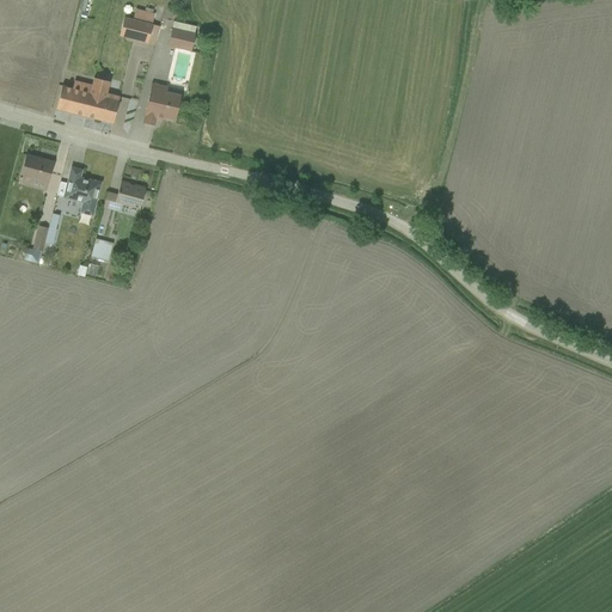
[(72,0),(71,11),(78,12),(80,0),(72,0)]
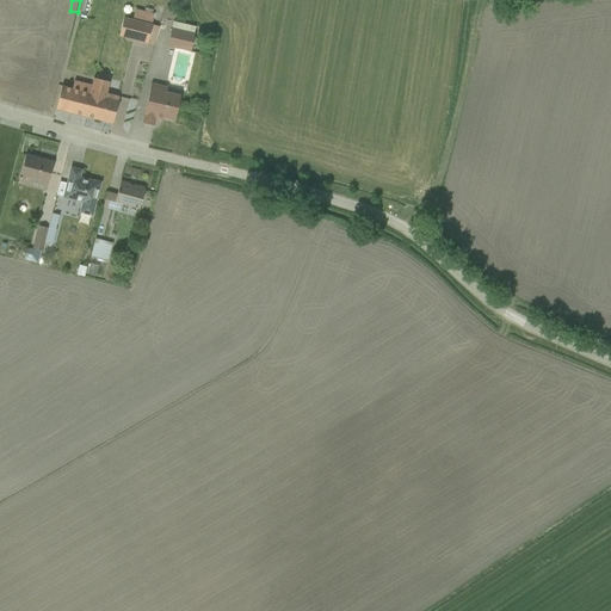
[(80,0),(79,11),(84,12),(87,2),(90,2),(90,0),(80,0)]
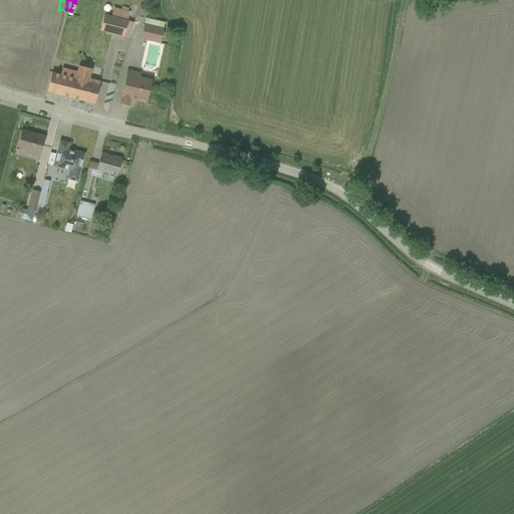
[(103,15),(99,31),(122,37),(130,11),(113,7),(110,16),(103,15)]
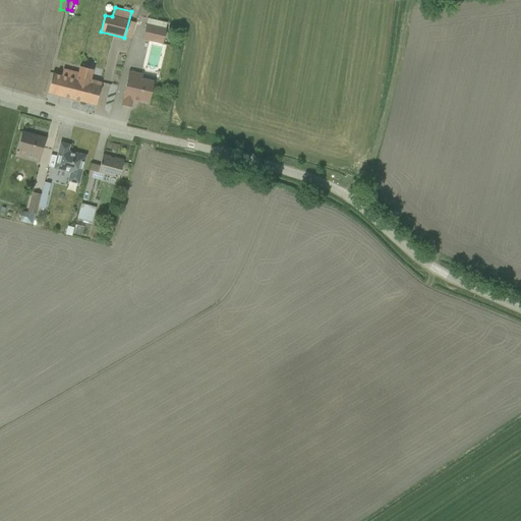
[(166,23),(147,18),(142,40),(162,45),(163,39),(167,40),(168,34),(165,33),(166,29),(165,29),(166,23)]
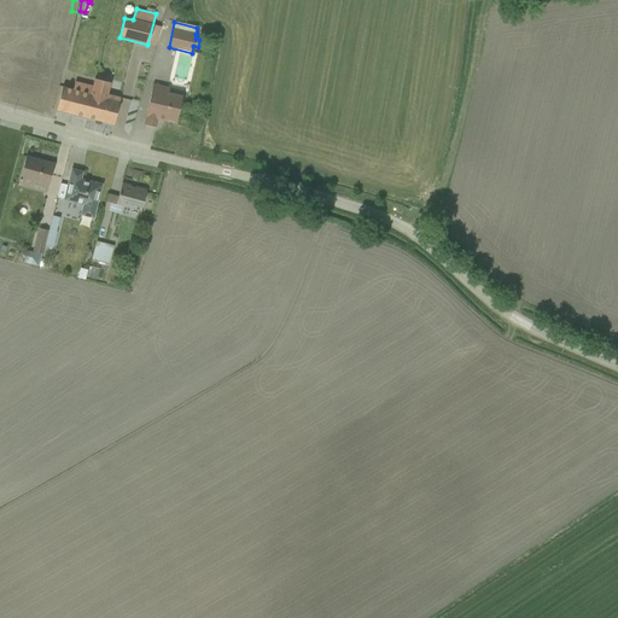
[(60,86),(56,110),(112,126),(120,98),(108,94),(110,83),(93,79),(92,86),(75,81),(73,89),(60,86)]
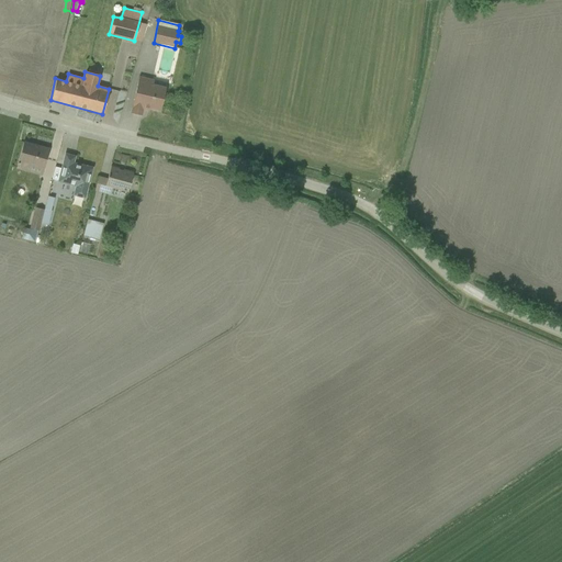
[(130,113),(141,115),(143,107),(159,111),(165,87),(153,85),(154,80),(138,77),(130,113)]
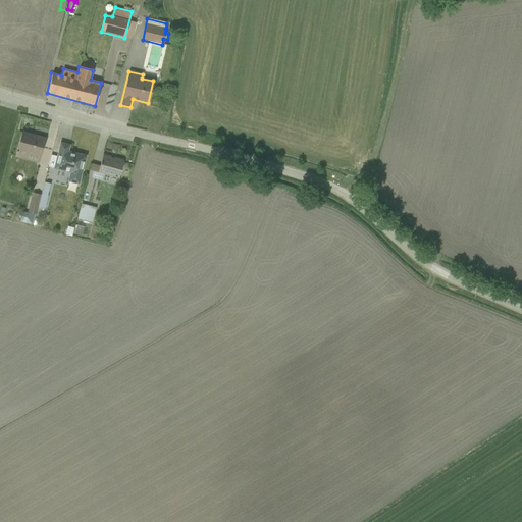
[(21,133),(14,157),(38,163),(45,139),(21,133)]
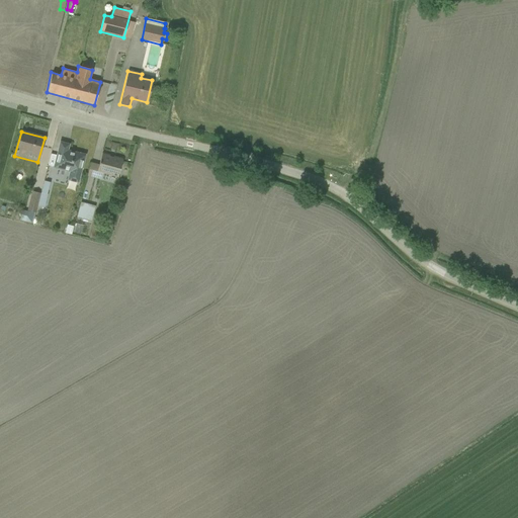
[(69,144),(60,142),(54,169),(68,172),(66,180),(78,183),(80,174),(85,155),(72,152),(67,151),(69,144)]
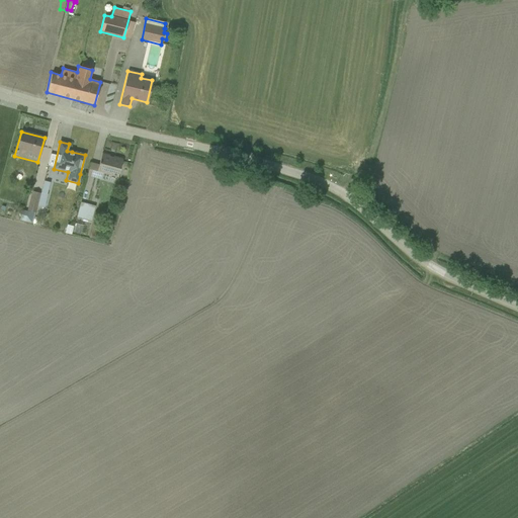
[(102,153),(94,178),(100,180),(102,173),(117,178),(122,159),(102,153)]
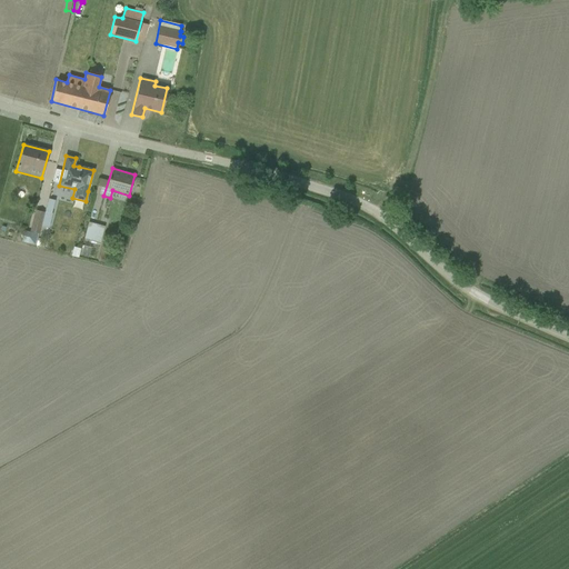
[(43,212),(35,210),(30,230),(29,231),(23,230),(20,241),(33,245),(37,233),(38,233),(40,226),(43,212)]
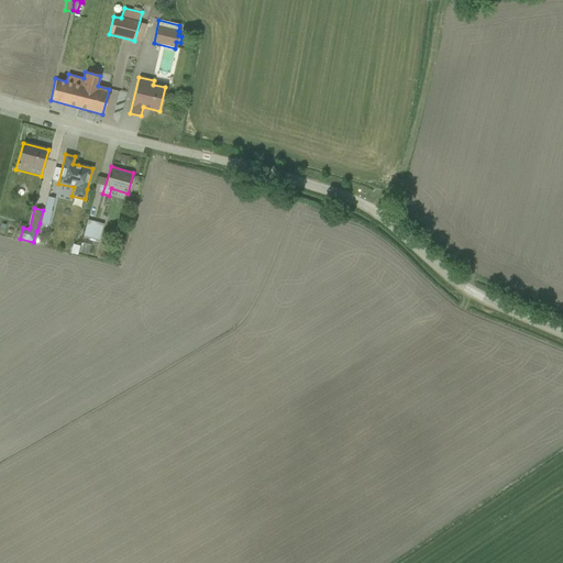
[(43,210),(40,223),(47,225),(52,211),(44,210),(43,210)]
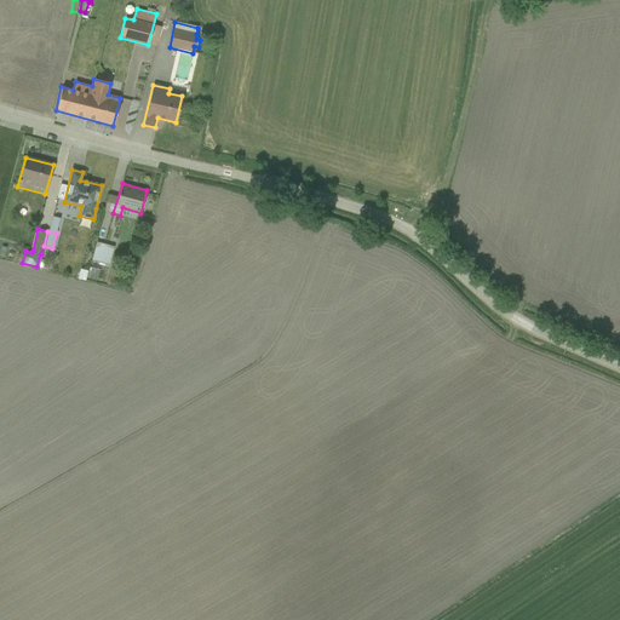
[(91,260),(109,265),(113,247),(96,242),(91,260)]
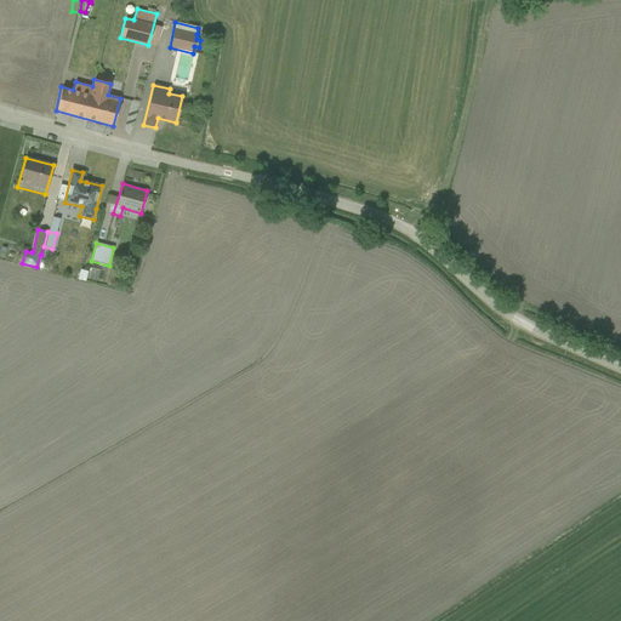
[(78,279),(85,281),(87,271),(80,269),(78,279)]
